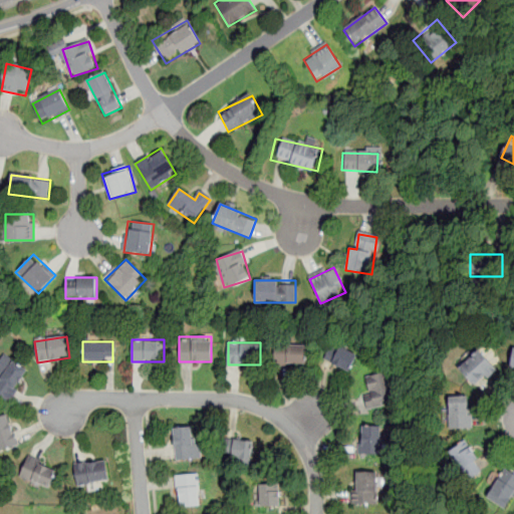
[(357,353),(331,342),(324,360),(349,370),(357,353)]
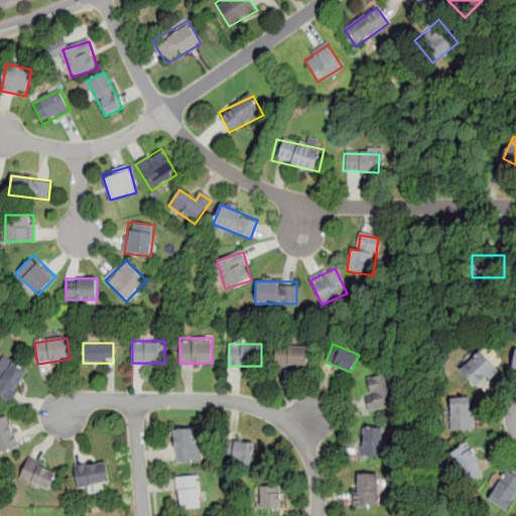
[(275,367),(307,367),(307,346),(275,346),(275,367)]
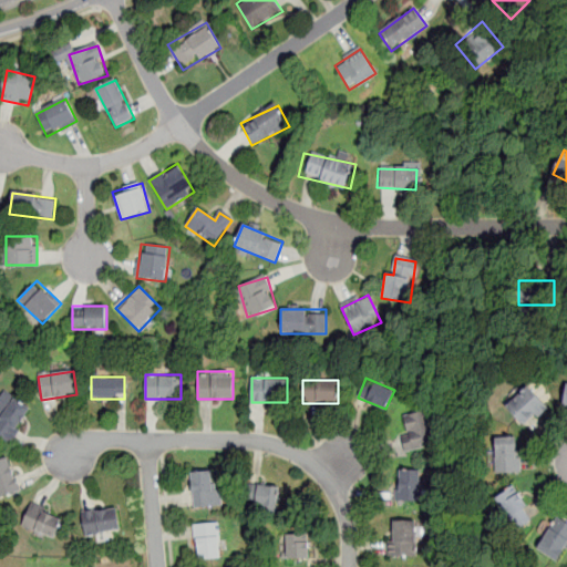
[(505,408),(524,426),(545,405),(527,387),(505,408)]
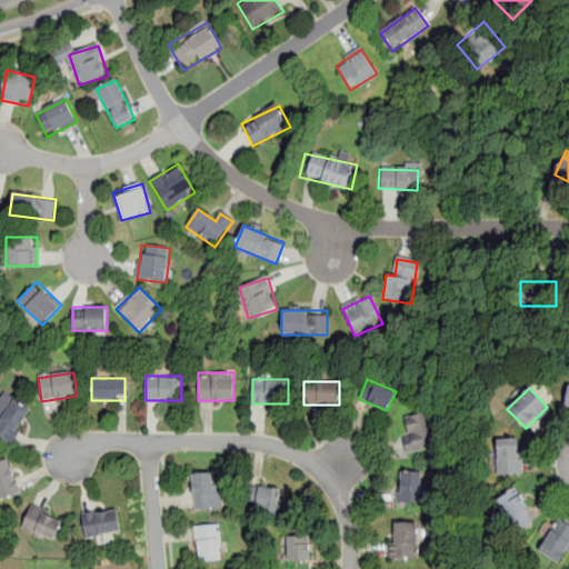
[(0,412),(2,415),(0,418),(0,436),(12,443),(30,408),(3,395),(0,400),(0,412)]
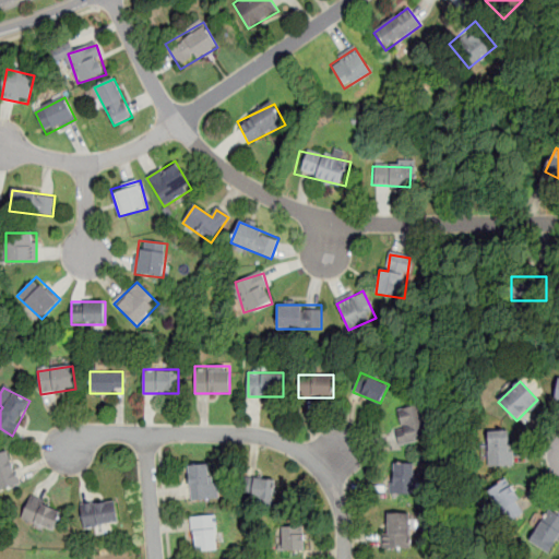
[(400,443),(429,438),(423,403),(393,408),(400,443)]
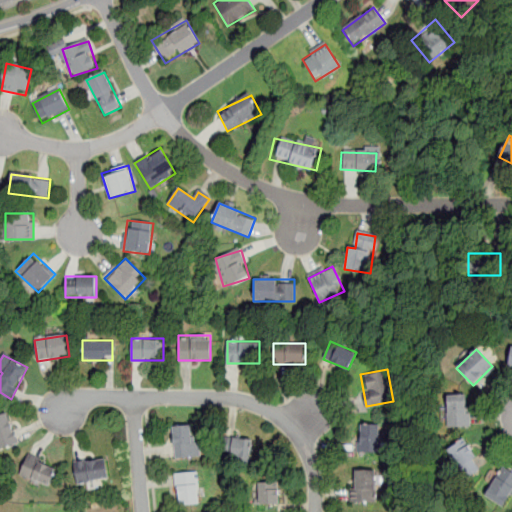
[(469,394),(447,394),(447,428),(469,428),(469,394)]
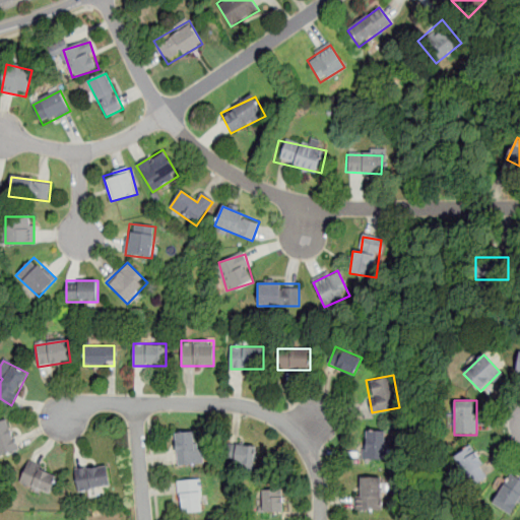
[(0,423),(0,455),(17,451),(10,420),(0,423)]
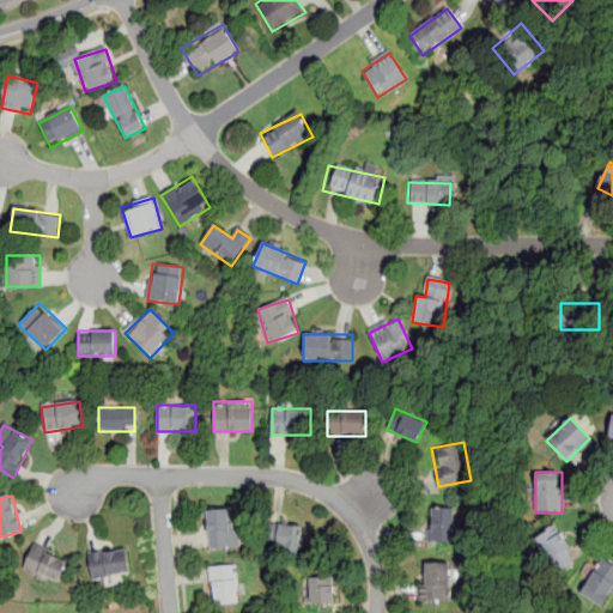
[(454,540),(454,505),(430,505),(430,540),(454,540)]
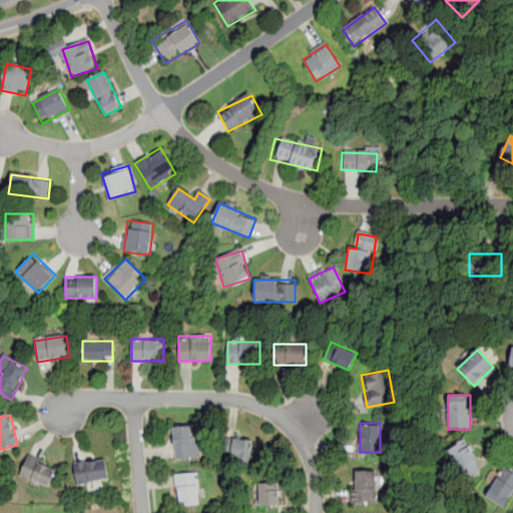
[(200,442),(192,442),(192,425),(173,425),(173,458),(200,458),(200,442)]
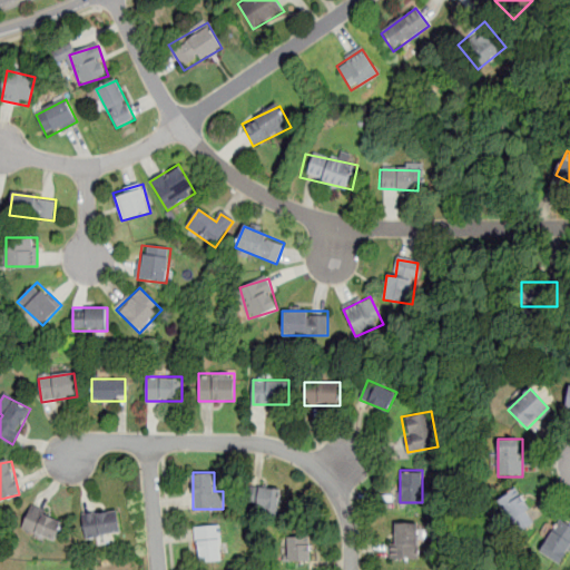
[(281,489),(251,487),(248,509),(278,512),(281,489)]
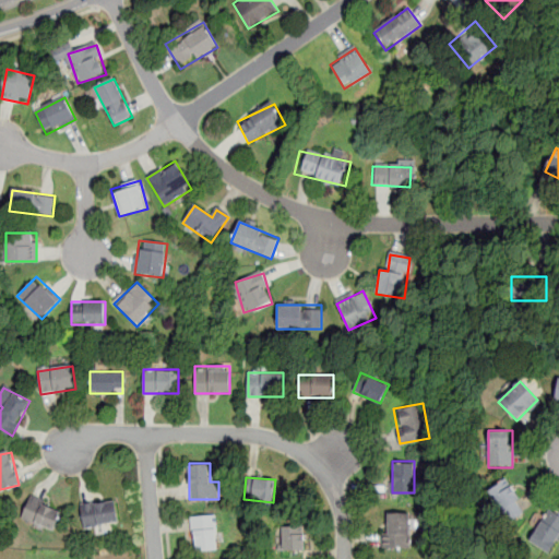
[(489,491),(509,520),(524,510),(507,479),(489,491)]
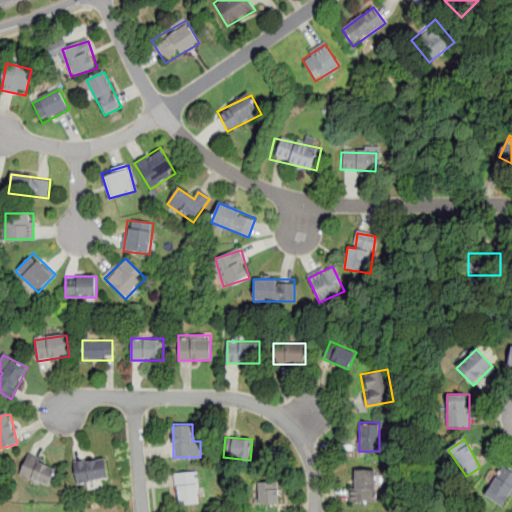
[(19,473),(47,488),(57,468),(29,454),(19,473)]
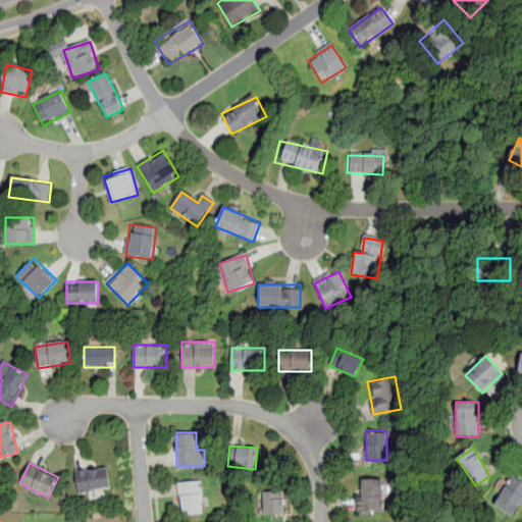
[(108,468),(74,473),(77,493),(111,488),(108,468)]
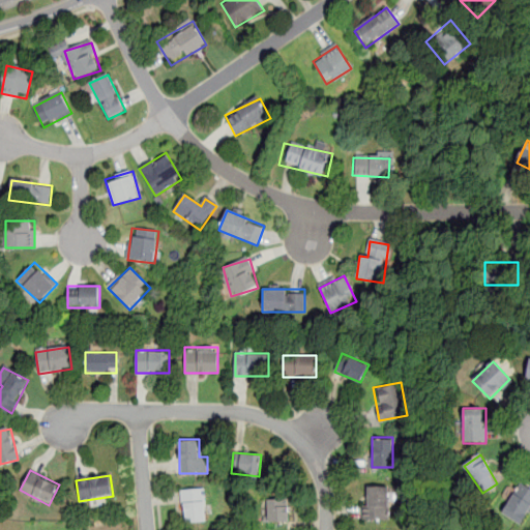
[(497,510),(522,526),(529,512),(529,489),(517,480),(497,510)]
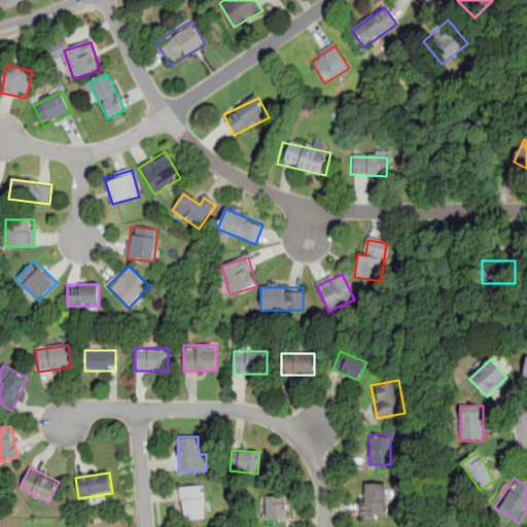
[(387,516),(386,483),(360,483),(361,516),(387,516)]
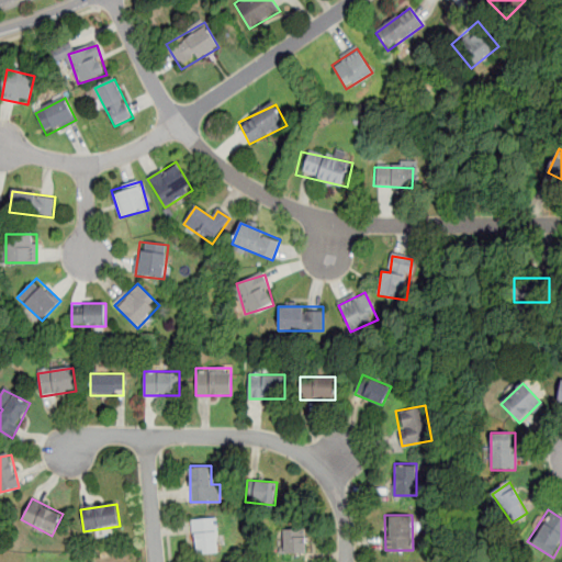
[(193,518),(193,553),(217,553),(217,518),(193,518)]
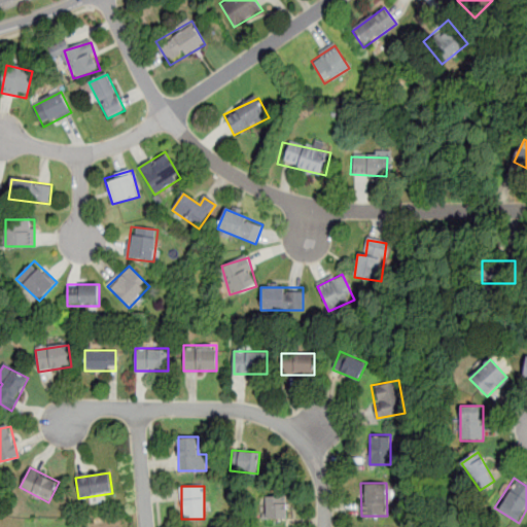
[(286,494),(265,494),(265,518),(286,518),(286,494)]
